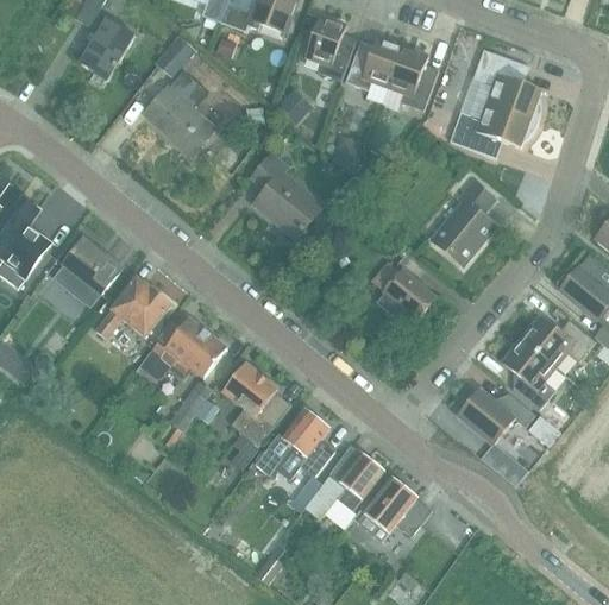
[(85,0),(75,17),(99,32),(80,63),(107,80),(135,35),(107,18),(106,19),(96,13),(104,0),(85,0)]
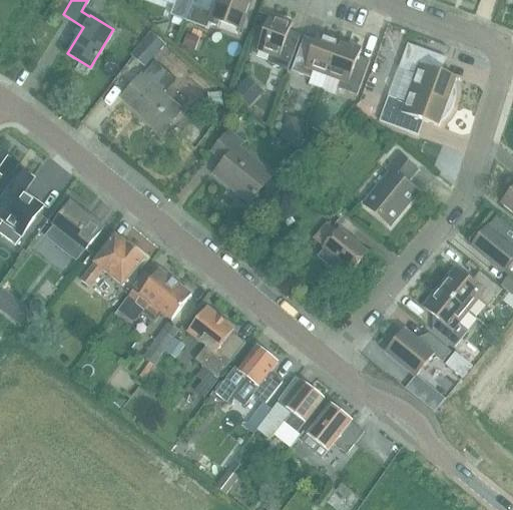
[(174,0),(169,13),(184,18),(191,0),(174,0)]
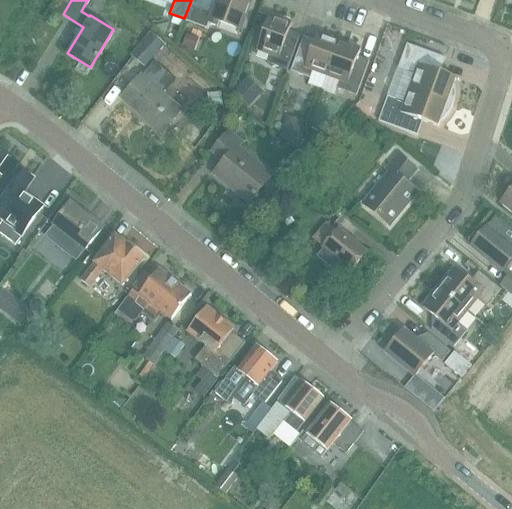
[(239,27),(249,0),(191,0),(184,18),(206,26),(208,21),(217,25),(219,19),(239,27)]
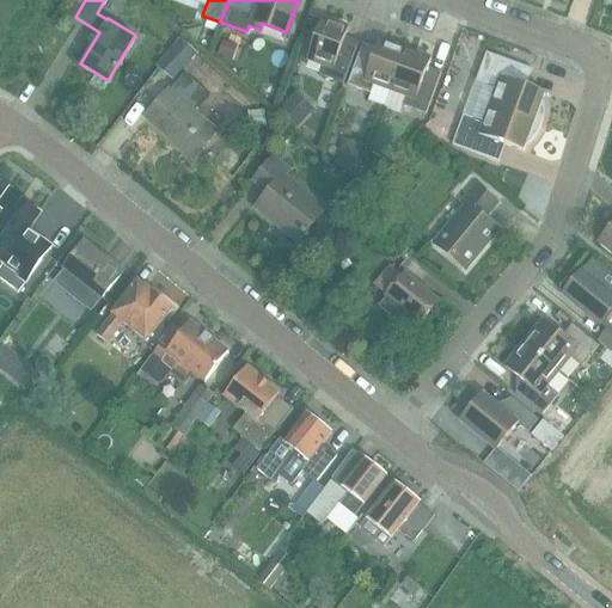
[(344,35),(348,24),(322,14),(306,57),(323,63),(319,72),(343,81),(357,40),(344,35)]
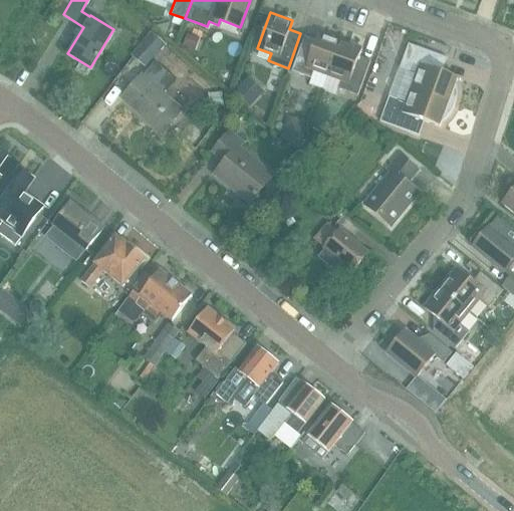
[(164,33),(177,32),(177,17),(164,17),(164,33)]
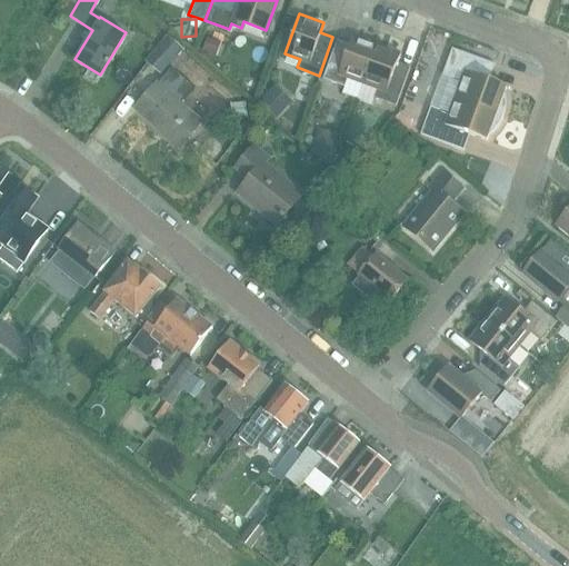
[(166,33),(146,58),(161,71),(182,48),(166,33)]
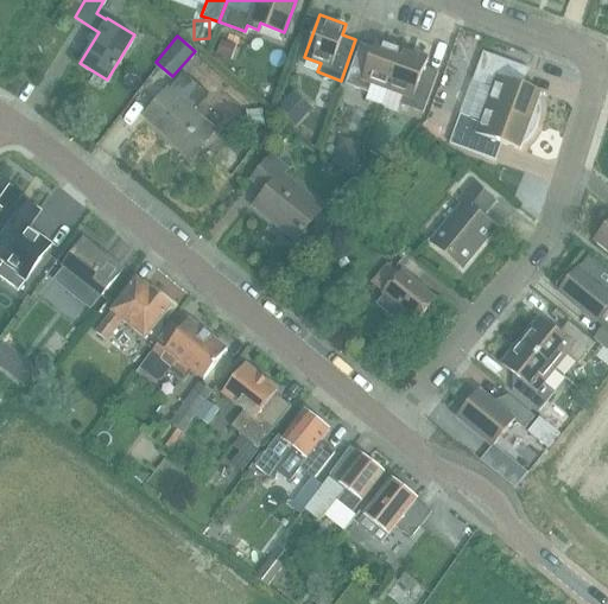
[(359,40),(344,82),(367,90),(365,100),(380,106),(387,87),(401,45),(377,36),(373,45),(359,40)]
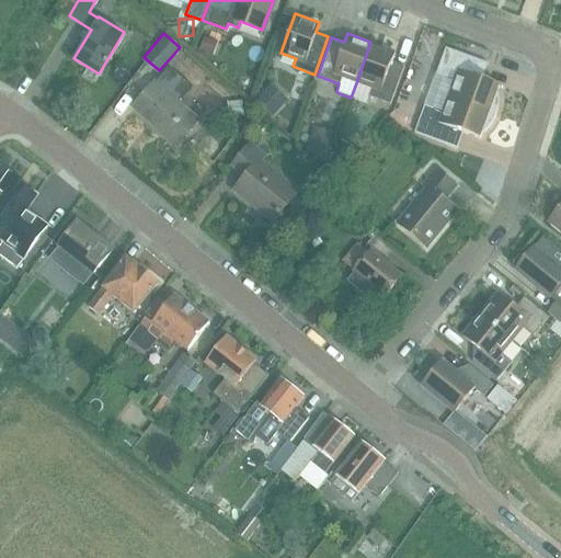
[(357,80),(351,98),(365,102),(368,94),(390,102),(403,64),(391,59),(395,50),(370,42),(357,80)]
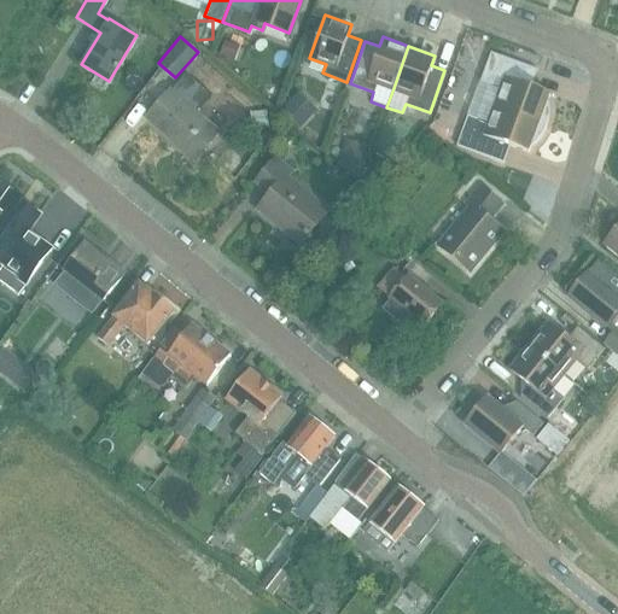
[(500,87),(493,104),(546,123),(548,110),(547,97),(549,91),(523,82),(529,64),(490,50),(479,80),(500,87)]
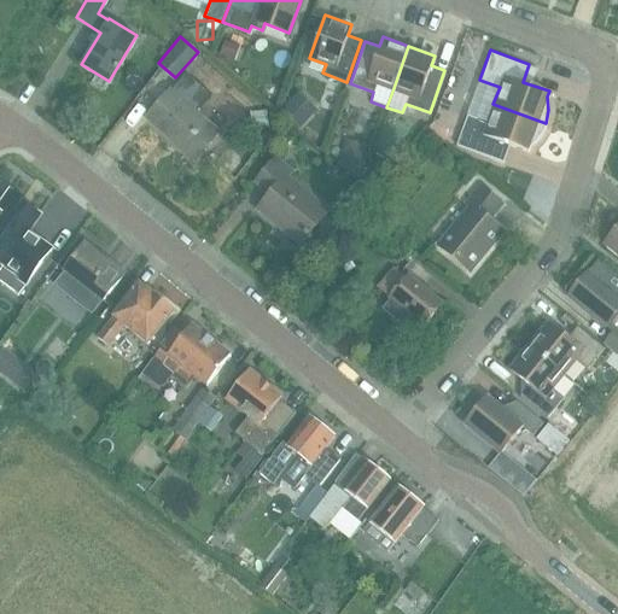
[(170,88),(146,117),(193,157),(217,129),(196,110),(211,92),(186,70),(170,88)]
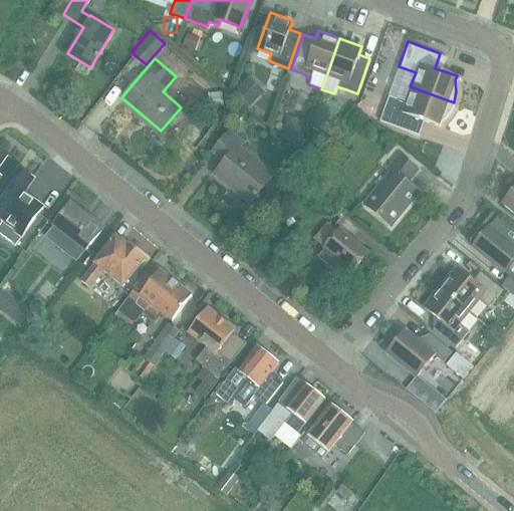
[(246,77),(235,89),(250,103),(261,92),(246,77)]
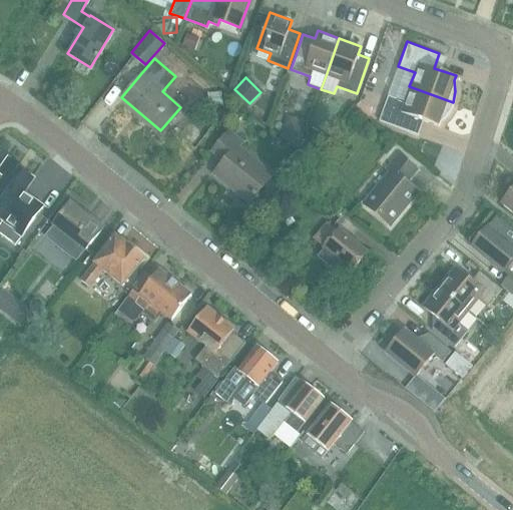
[(453,102),(409,86),(404,100),(388,94),(379,119),(411,130),(416,116),(438,124),(440,120),(447,112),(453,102)]
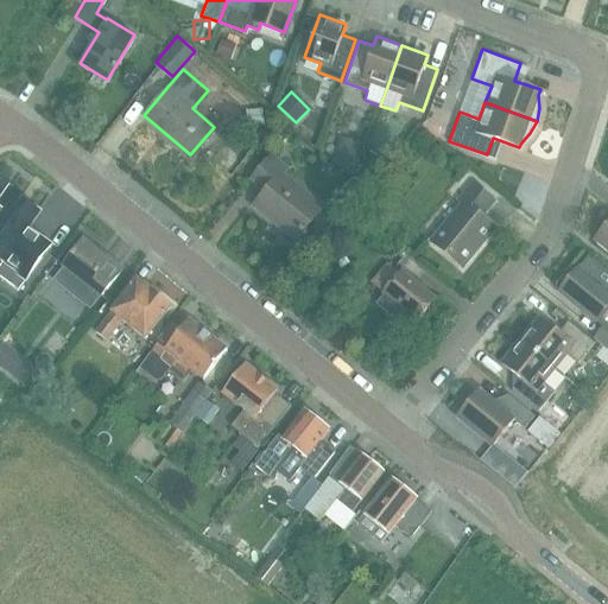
[(377,137),(380,113),(358,109),(354,133),(377,137)]
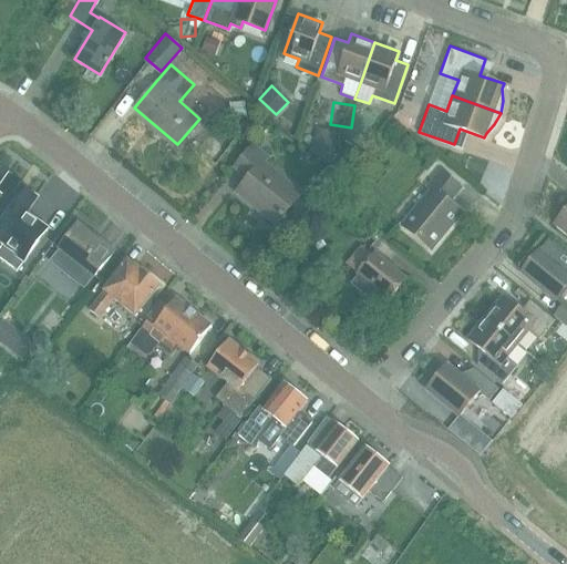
[(336,129),(316,124),(311,145),(329,161),(336,129)]
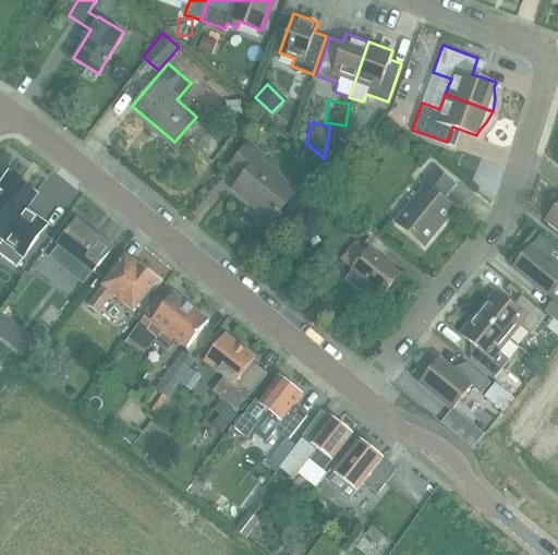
[(350,142),(338,134),(326,160),(336,168),(350,142)]
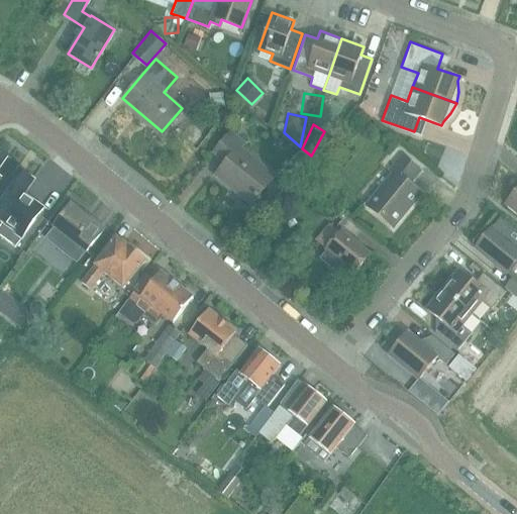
[(230,130),(213,150),(225,161),(215,174),(251,203),(275,175),(239,146),(243,141),(230,130)]
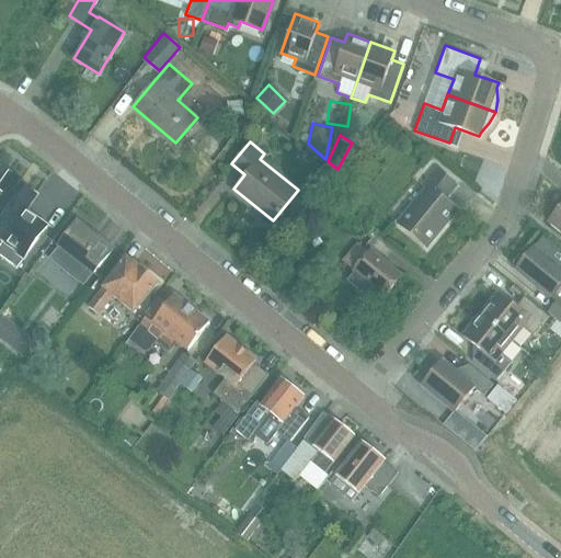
[(427,188),(399,221),(425,243),(454,208),(443,200),(456,184),(435,167),(422,183),(427,188)]
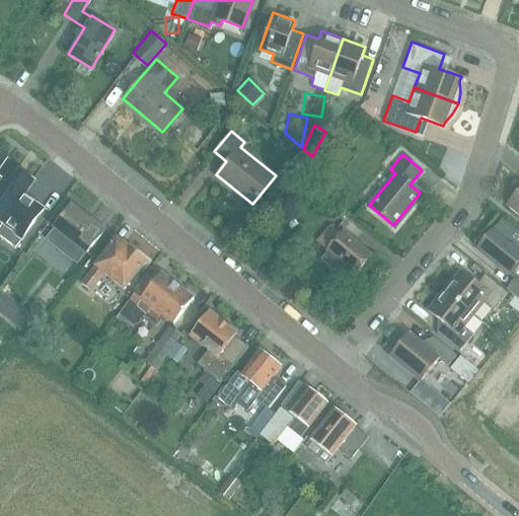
[(6,160),(0,167),(0,220),(2,222),(0,224),(0,235),(14,246),(42,208),(22,194),(32,179),(6,160)]
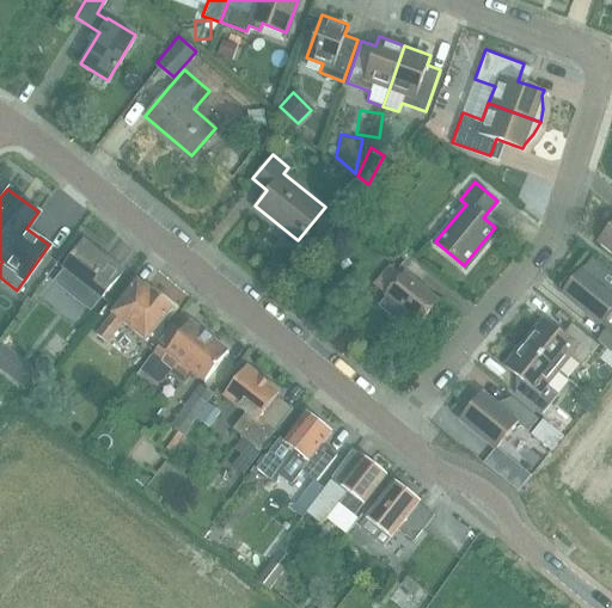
[(611,221),(597,240),(611,251),(611,221)]
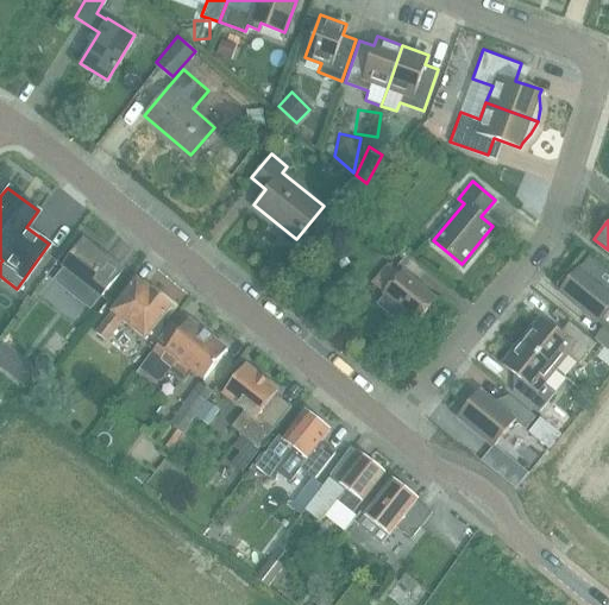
[(64,265),(54,278),(90,307),(100,294),(101,294),(123,266),(110,256),(107,258),(83,239),(63,265),(64,265)]
